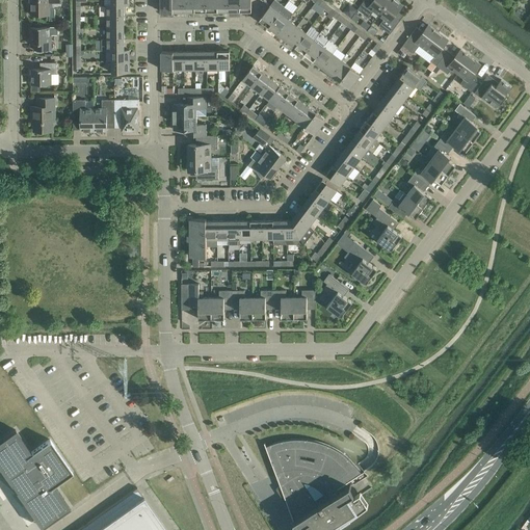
[(28,0),(29,17),(40,17),(48,17),(48,8),(51,8),(51,4),(60,4),(59,0),(28,0)]
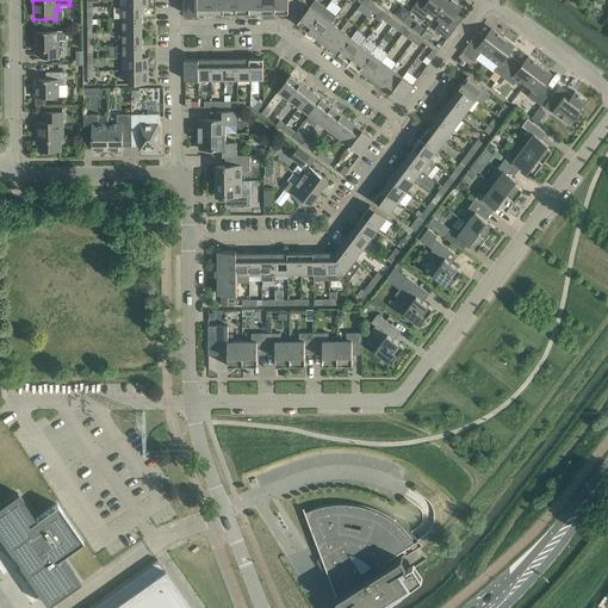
[(196,16),(196,0),(182,0),(182,16),(196,16)]
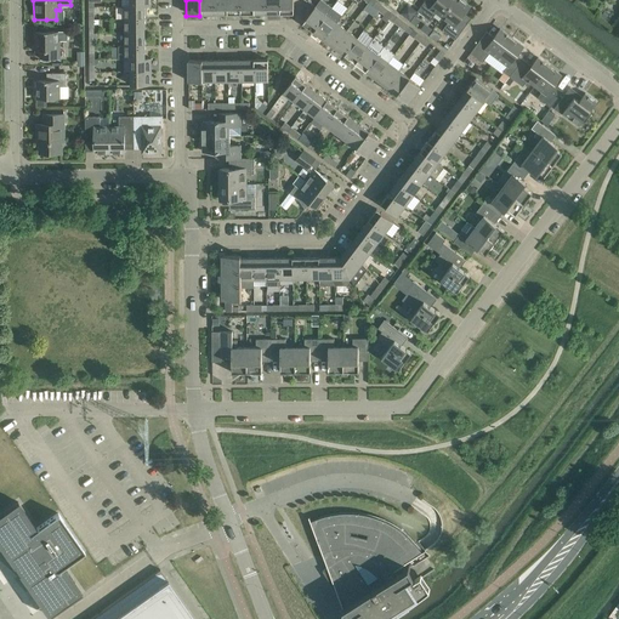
[(199,0),(199,16),(213,16),(211,0),(199,0)]
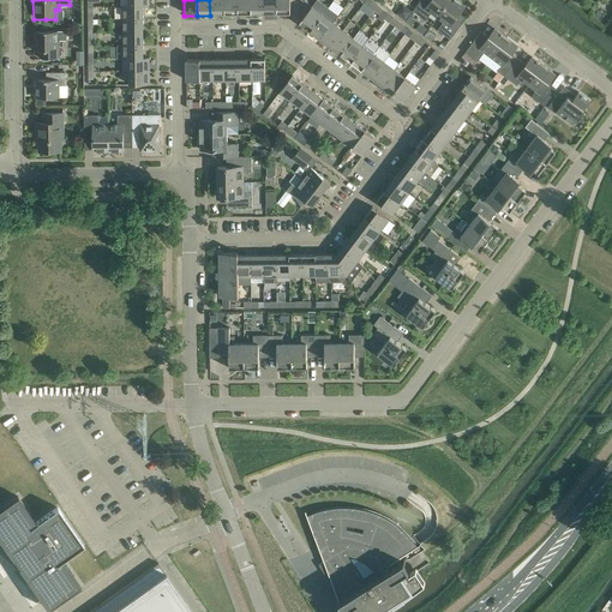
[(209,0),(210,16),(223,16),(222,0),(209,0)]
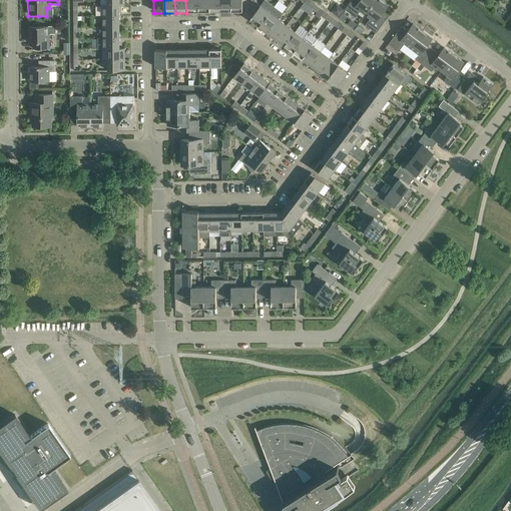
[(196,0),(185,0),(186,13),(197,13),(196,0)]
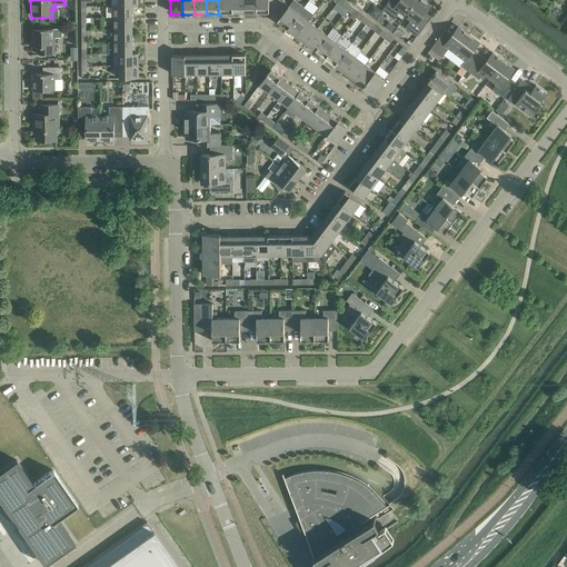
[(230,0),(218,0),(219,15),(231,15),(230,0)]
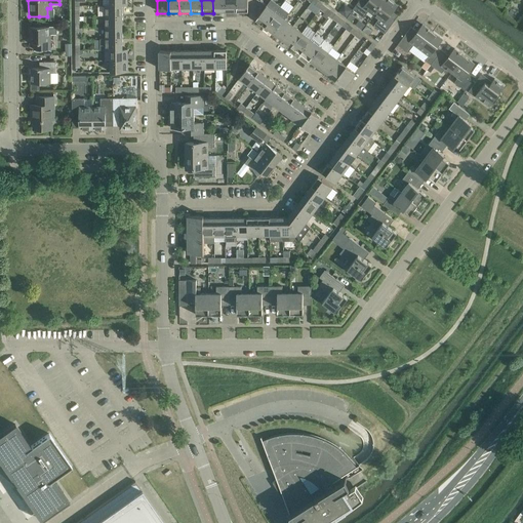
[(224,0),(212,0),(213,13),(225,13),(224,0)]
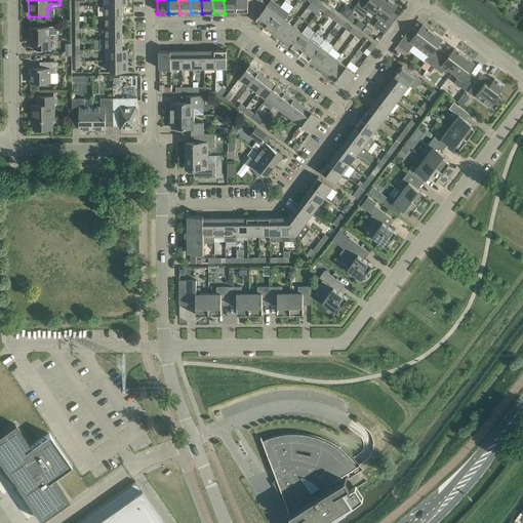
[(224,0),(225,13),(235,13),(235,0),(224,0)]
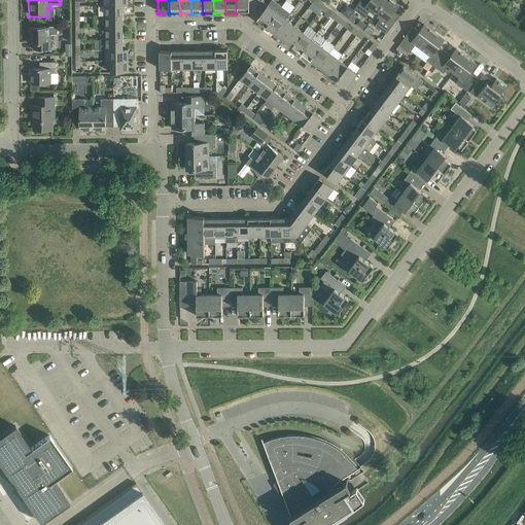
[(247,0),(236,0),(236,13),(247,13),(247,0)]
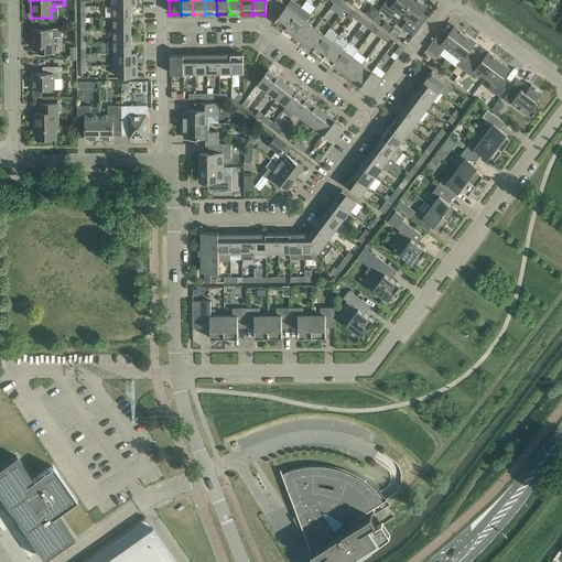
[(335,0),(332,4),(342,11),(345,8),(335,0)]
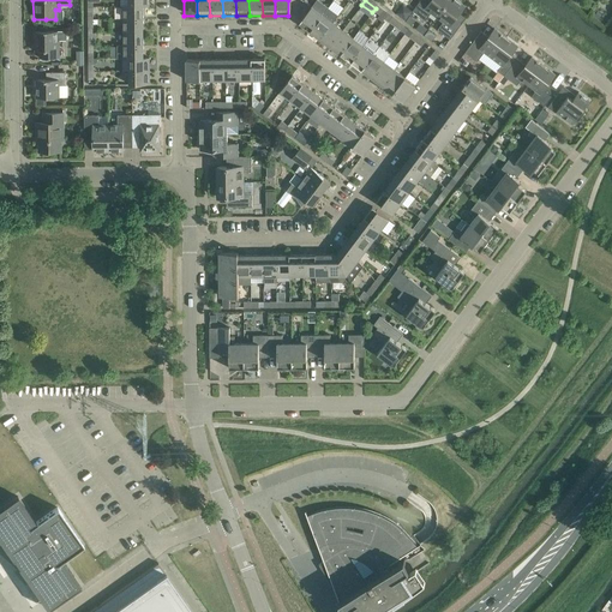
[(430,15),(436,18),(449,0),(430,0),(430,1),(427,0),(420,0),(411,13),(424,23),(430,15)]
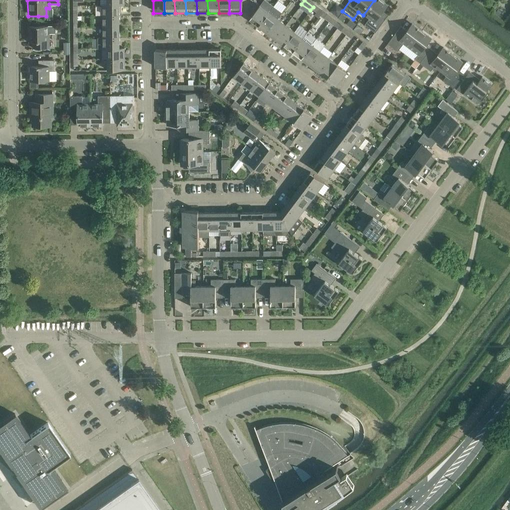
[(376,0),(374,0),(363,15),(368,19),(363,26),(373,34),(384,21),(378,16),(385,7),(376,0)]
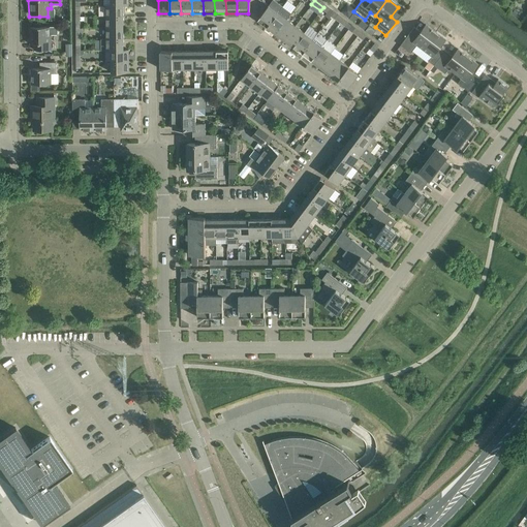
[(257,20),(256,22),(265,28),(276,14),(280,7),(272,1),(267,7),(262,13),(258,18),(257,20)]
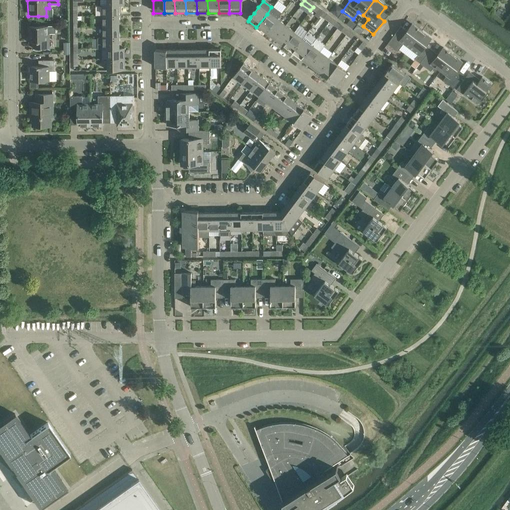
[(101,6),(101,18),(117,17),(117,7),(106,7),(106,6),(101,6)]
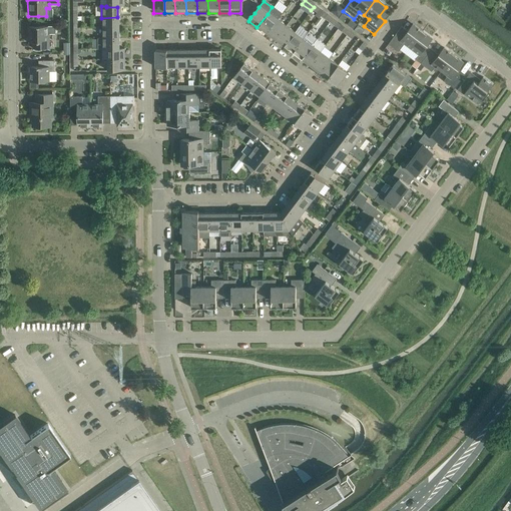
[(268,14),(257,27),(266,34),(276,20),(281,14),(272,7),(268,14)]
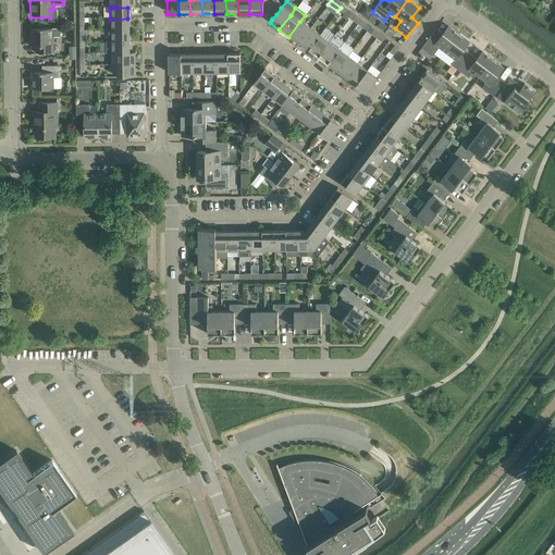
[(337,11),(347,19),(350,14),(341,8),(337,11)]
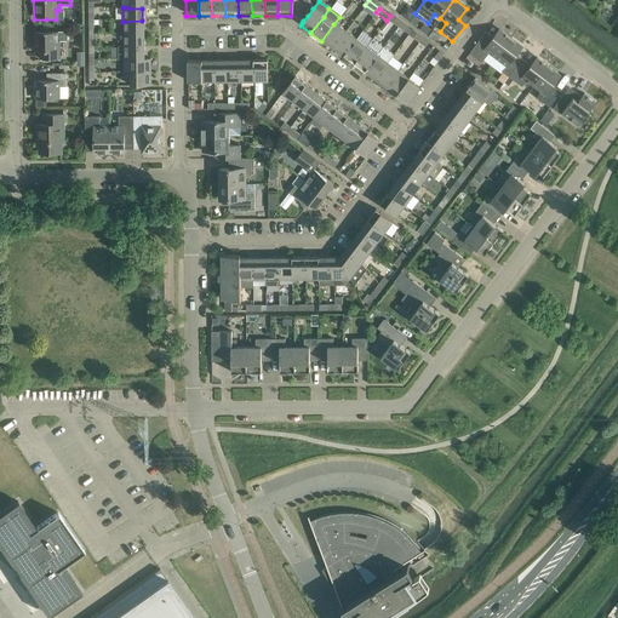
[(387,21),(396,28),(400,24),(390,16),(387,21)]
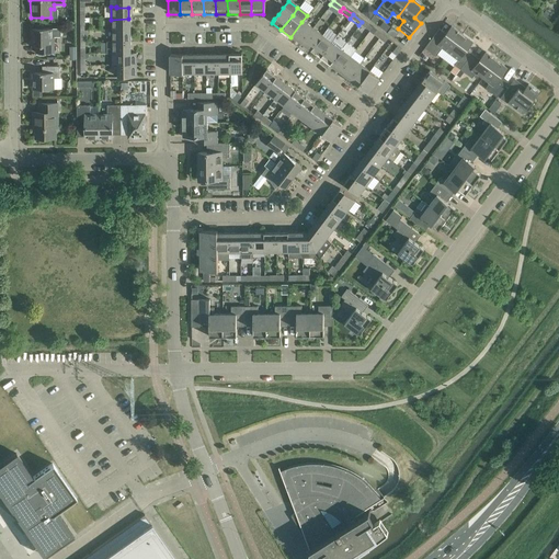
[(373,16),(368,22),(374,25),(378,21),(373,16)]
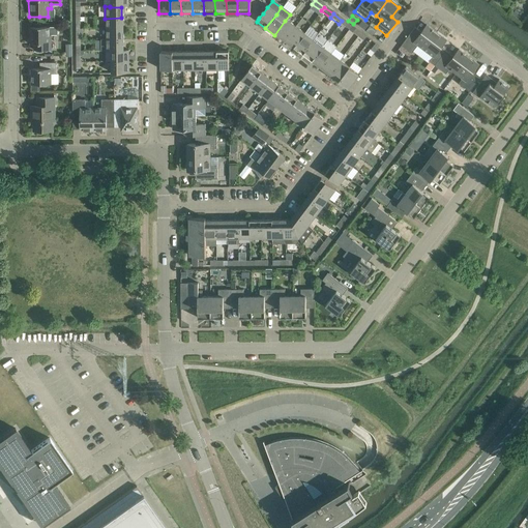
[(105,19),(105,29),(122,29),(121,18),(105,19)]
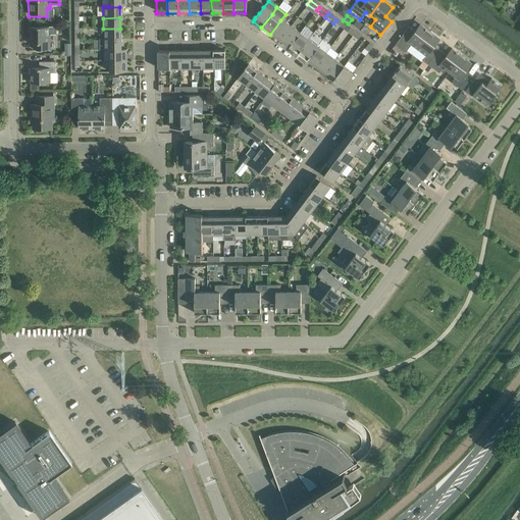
[(270,35),(279,41),(290,28),(280,20),(270,35)]
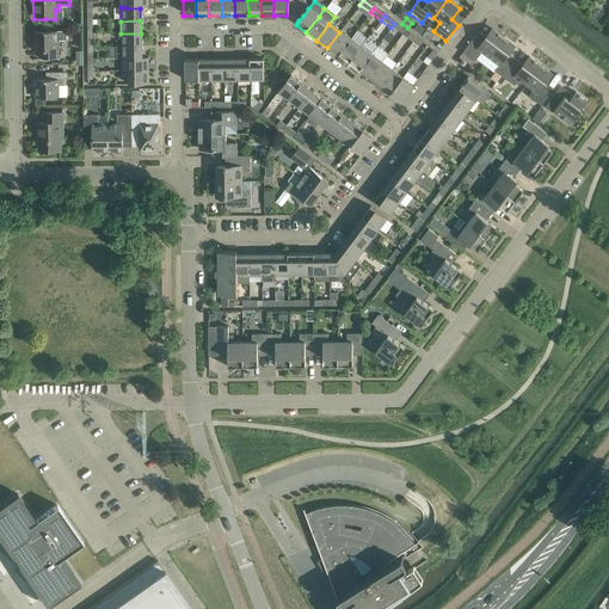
[(480,53),(487,59),(502,40),(490,30),(480,43),(473,37),(461,54),(473,63),(480,53)]
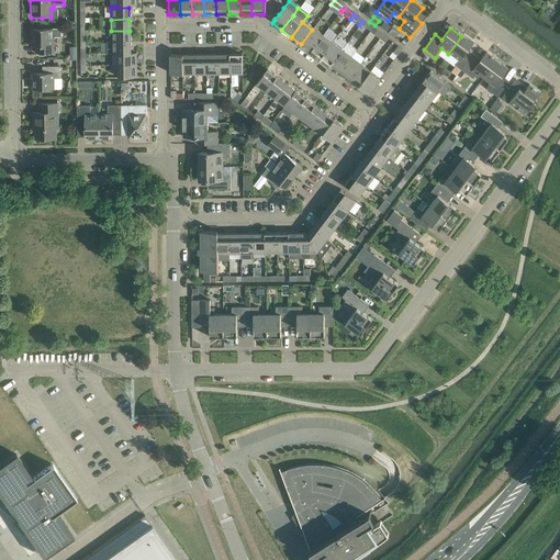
[(301,44),(310,52),(322,36),(312,30),(301,44)]
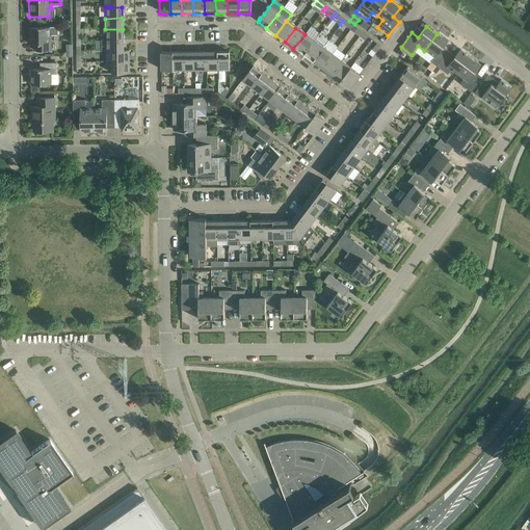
[(29,29),(29,46),(32,46),(32,52),(49,52),(49,36),(56,36),(56,29),(29,29)]
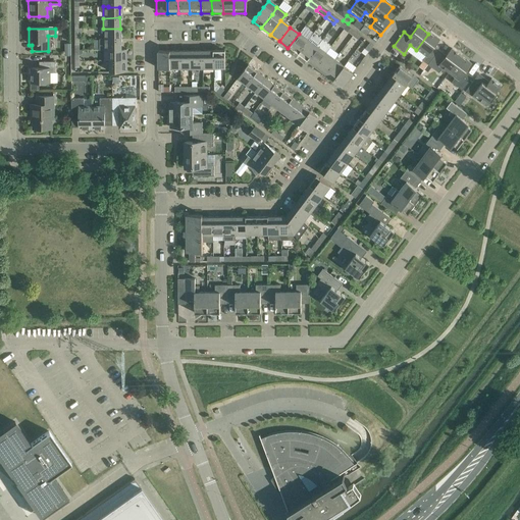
[(103,29),(103,40),(120,40),(120,29),(103,29)]
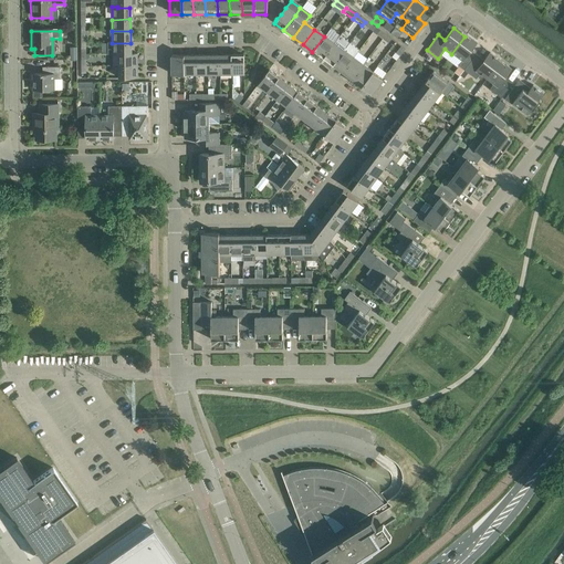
[(312,52),(322,59),(333,44),(324,37),(312,52)]
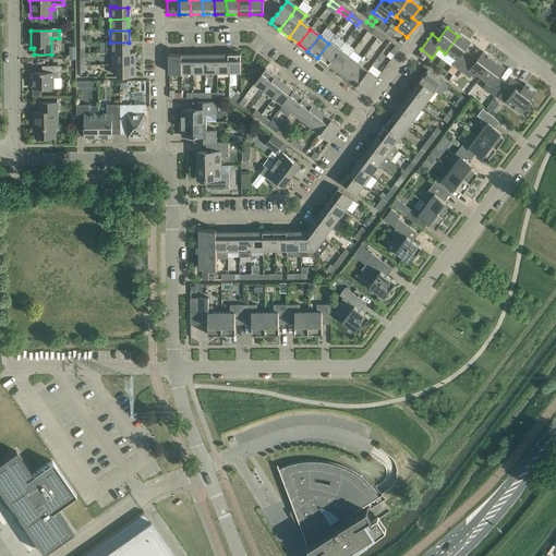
[(328,44),(317,58),(327,65),(338,50),(343,44),(334,36),(328,44)]
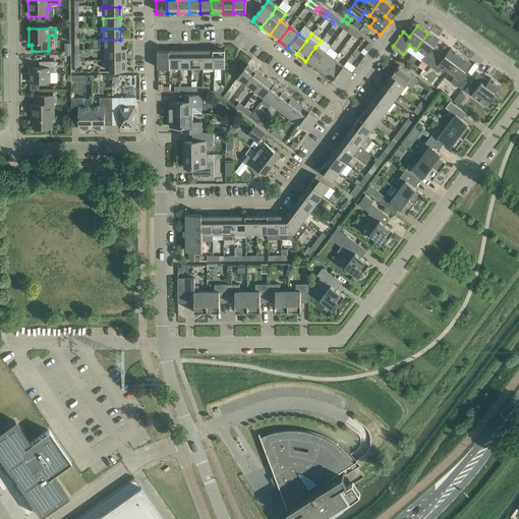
[(421,62),(426,66),(434,55),(429,51),(437,41),(427,34),(415,50),(424,56),(420,61),(421,62)]
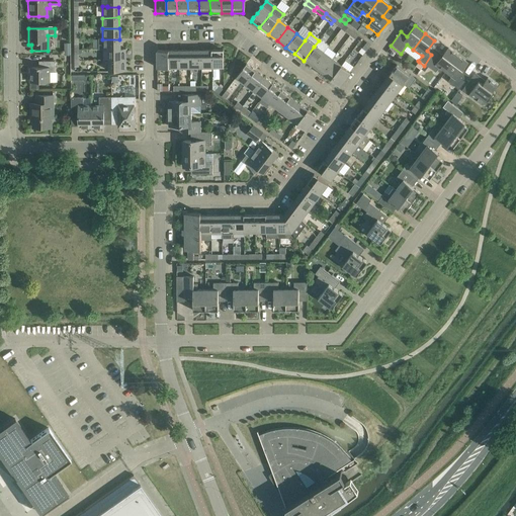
[(73,39),(73,51),(77,51),(77,44),(83,44),(83,39),(80,39),(73,39)]
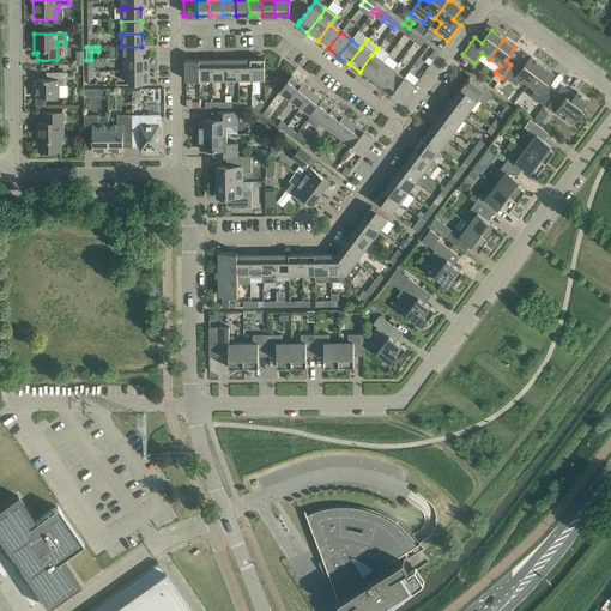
[(121,60),(127,60),(141,60),(141,59),(141,47),(121,47),(115,47),(115,60),(121,60)]
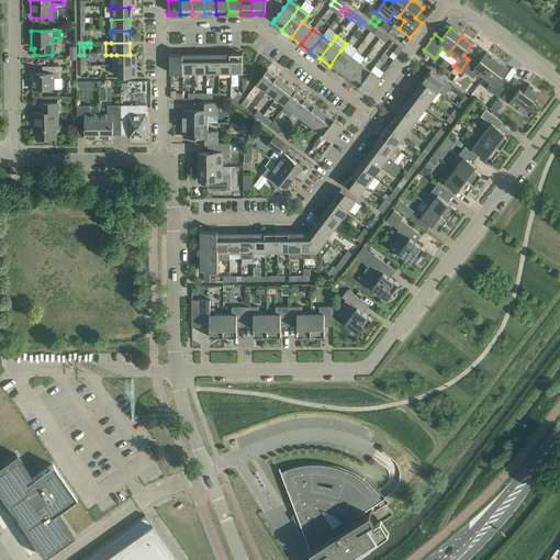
[(340,51),(329,66),(338,74),(350,58),(356,51),(346,44),(340,51)]
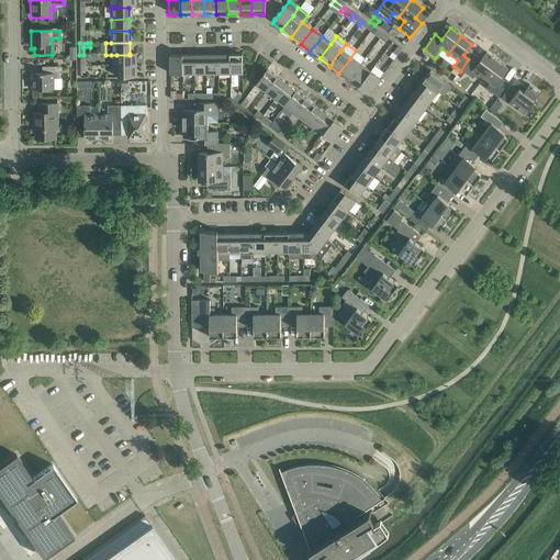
[(392,54),(395,57),(401,51),(396,47),(392,54)]
